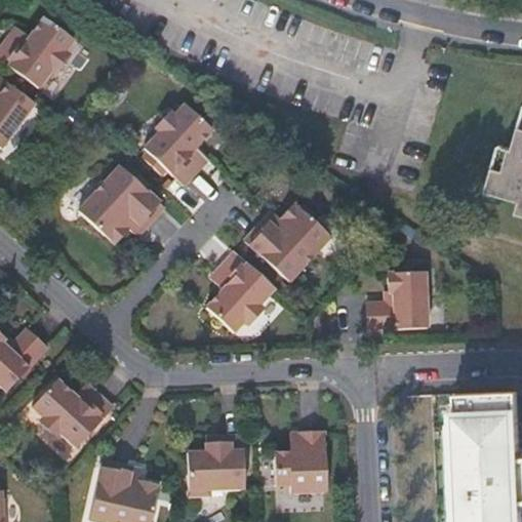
[(10,33),(0,45),(0,57),(36,85),(50,68),(56,67),(65,56),(64,48),(73,35),(45,14),(30,34),(26,32),(19,39),(10,33)]
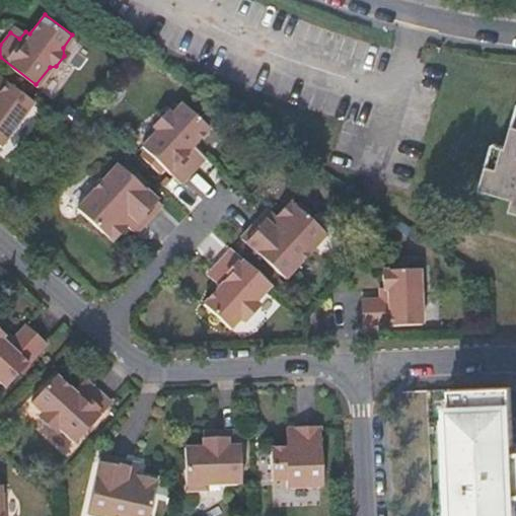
[(34,101),(0,75),(0,146),(1,147),(34,101)]
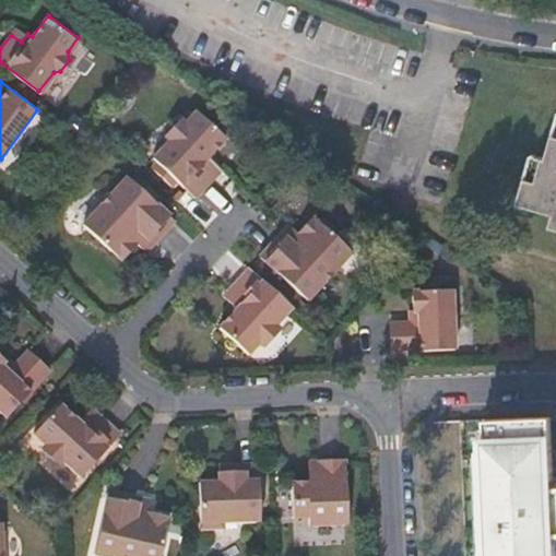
[(169,139),(154,156),(157,158),(151,166),(177,190),(182,184),(196,196),(214,176),(205,166),(213,157),(210,154),(226,135),(197,108),(187,121),(177,121),(169,129),(169,139)]
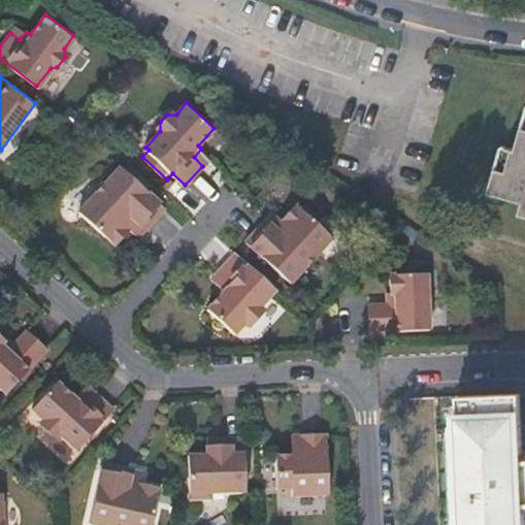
[(503,167),(491,165),(485,188),(519,198),(516,209),(524,212),(524,124),(519,124),(514,145),(510,144),(503,167)]
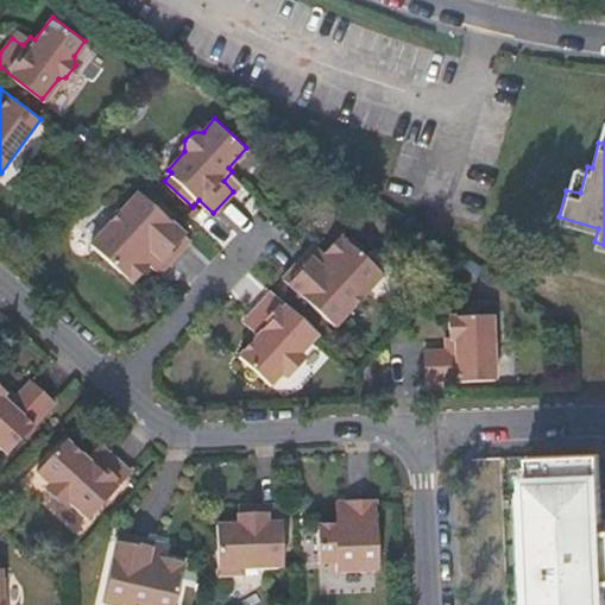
[(573,164),(566,190),(580,193),(587,166),(573,164)]
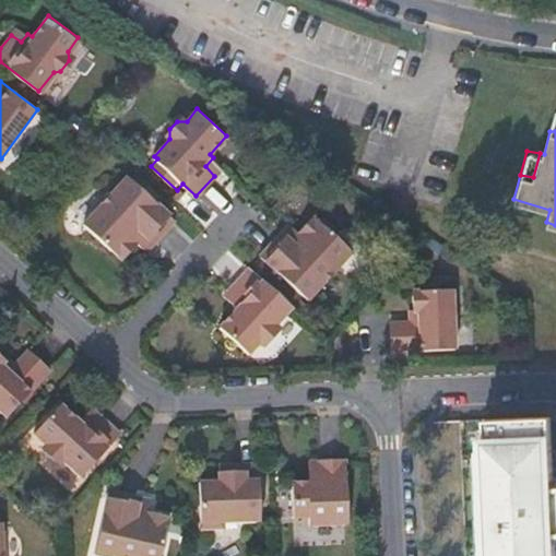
[(126,175),(80,223),(117,259),(132,241),(139,247),(145,239),(150,244),(173,219),(160,205),(166,199),(140,174),(133,181),(126,175)]
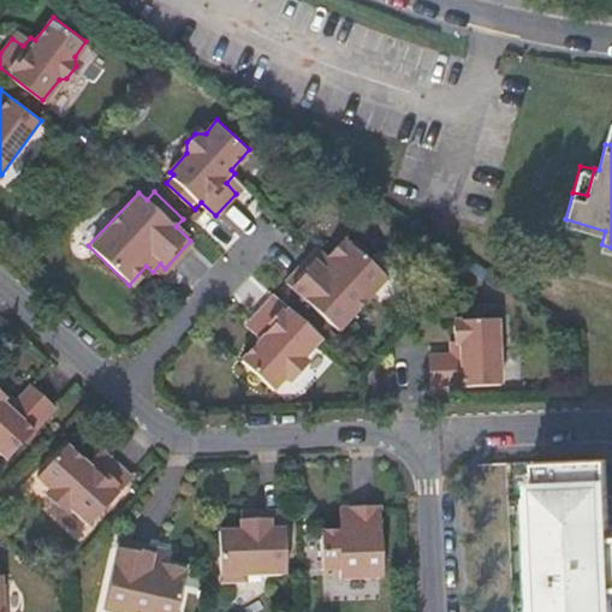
[(286,281),(337,330),(387,277),(346,238),(328,257),(322,251),(315,260),(309,255),(286,281)]
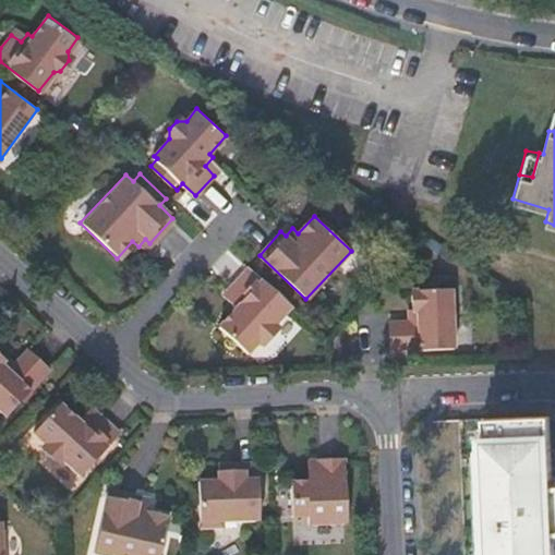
[(289,304),(248,266),(228,286),(237,296),(229,303),(233,308),(216,326),(243,352),(254,340),(264,340),(274,330),(273,321),(289,304)]
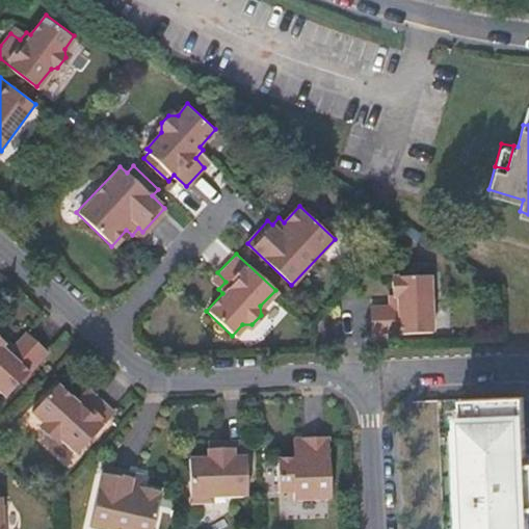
[(371,303),(371,333),(432,332),(430,274),(394,275),(394,295),(399,296),(397,303),(371,303)]
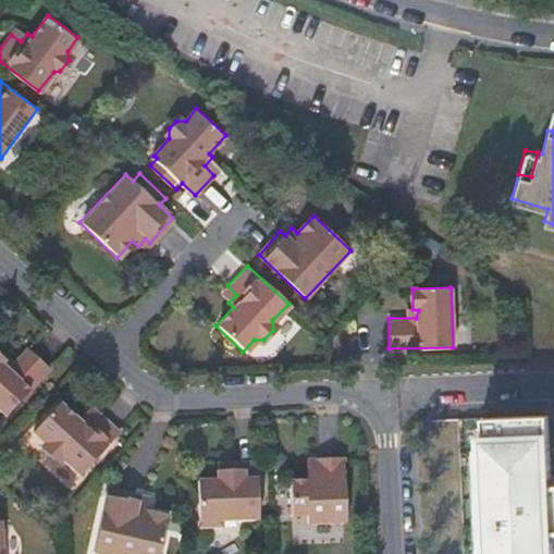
[(48,368),(25,348),(5,369),(1,364),(2,359),(0,357),(0,411),(3,416),(48,368)]
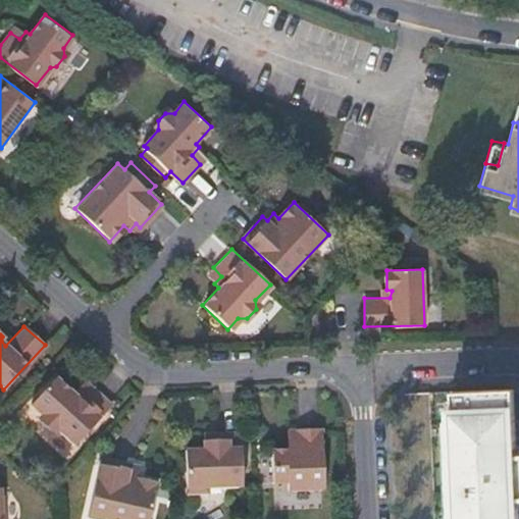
[(57,429),(73,445),(110,406),(90,386),(83,396),(74,388),(71,392),(54,376),(29,402),(41,413),(41,420),(50,430),(57,429)]
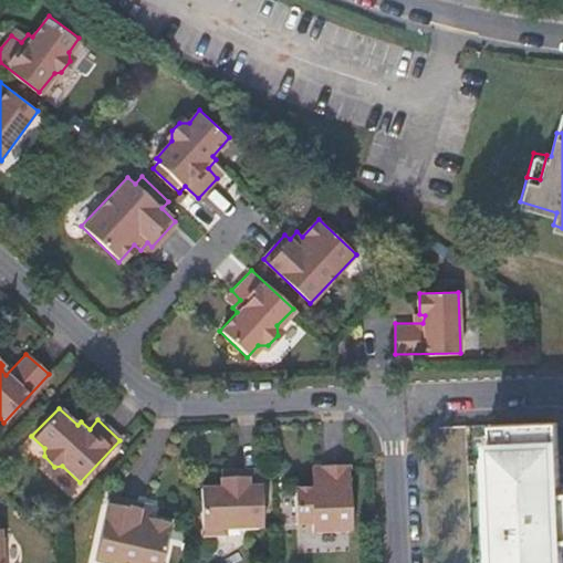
[(556,510),(562,509),(562,485),(555,485),(553,423),(488,425),(488,434),(481,435),(487,562),(559,562),(559,550),(556,510)]
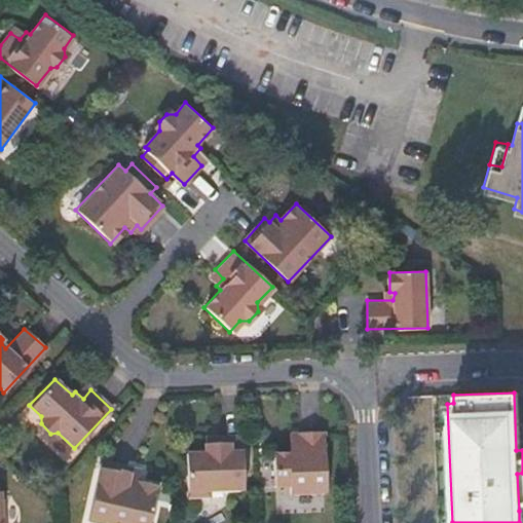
[(322,435),(296,435),(295,450),(289,450),(289,455),(273,456),(274,488),(288,488),(288,497),(325,495),(322,435)]
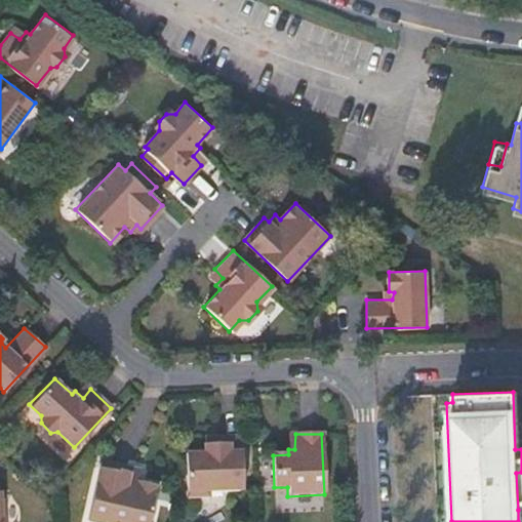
[(242,437),(214,438),(214,445),(205,445),(205,454),(187,454),(189,498),(211,497),(211,492),(244,491),(242,437)]
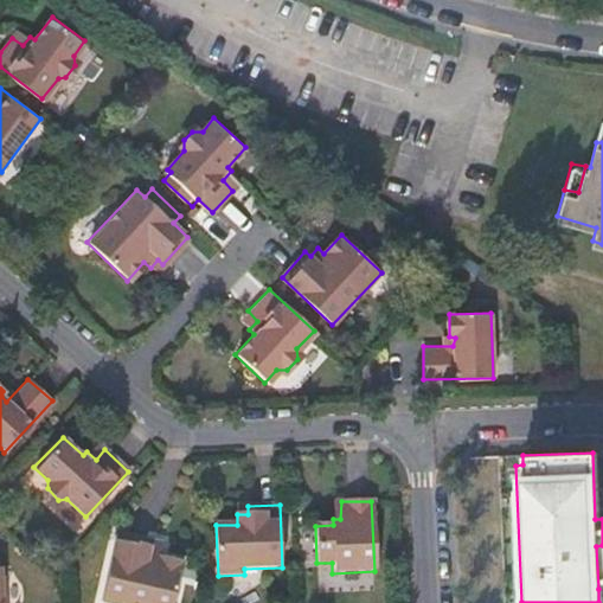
[(123,601),(130,602),(173,602),(184,557),(160,553),(161,545),(149,541),(151,537),(117,530),(102,596),(123,601)]
